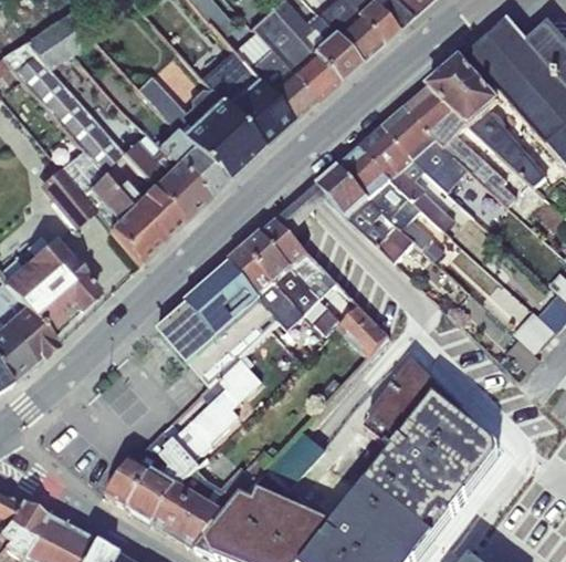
[(189,0),(223,40),(237,28),(212,0),(189,0)]
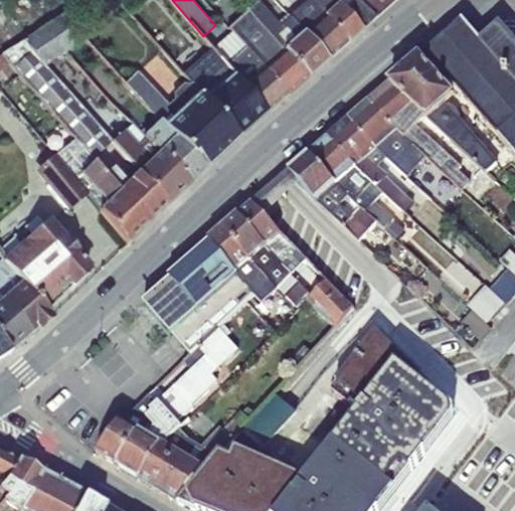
[(255,0),(248,6),(308,73),(327,56),(288,12),(286,10),(277,19),(260,0),(255,0)]
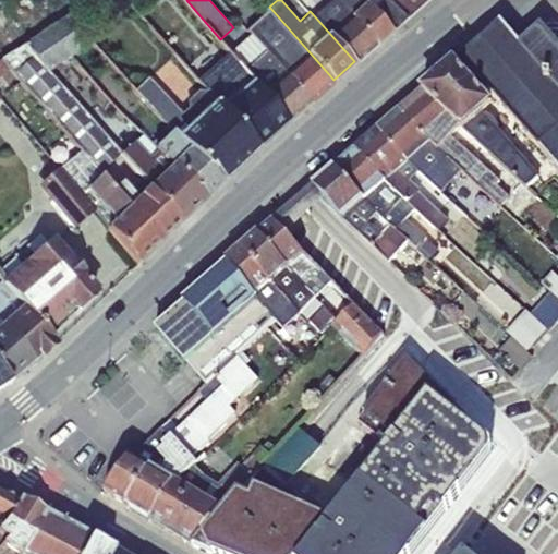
[(327,0),(312,13),(354,61),(376,43),(339,0),(327,0)]
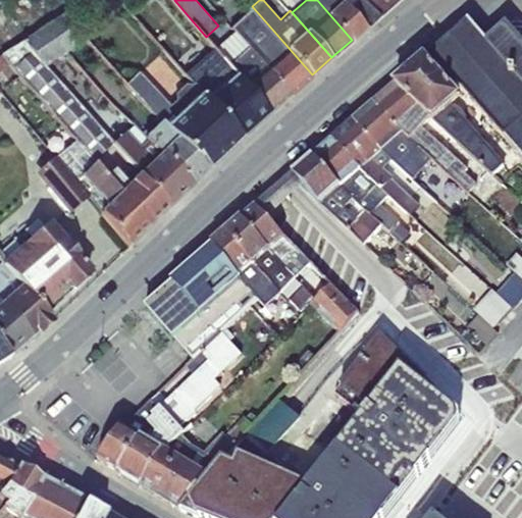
[(317,0),(352,40),(397,0),(375,0),(372,4),(367,0),(317,0)]
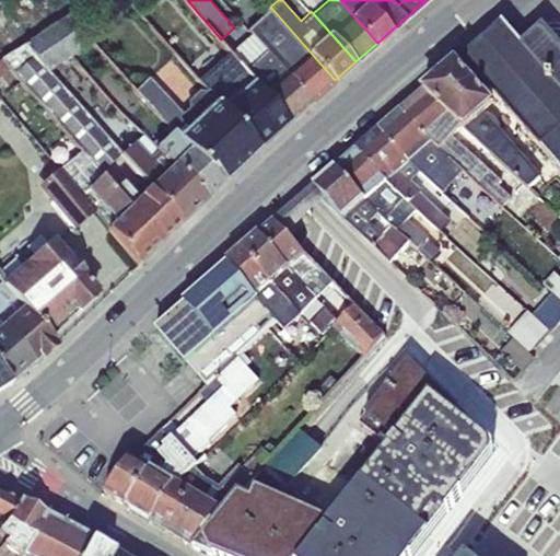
[(31,7),(14,15),(24,34),(41,25),(31,7)]
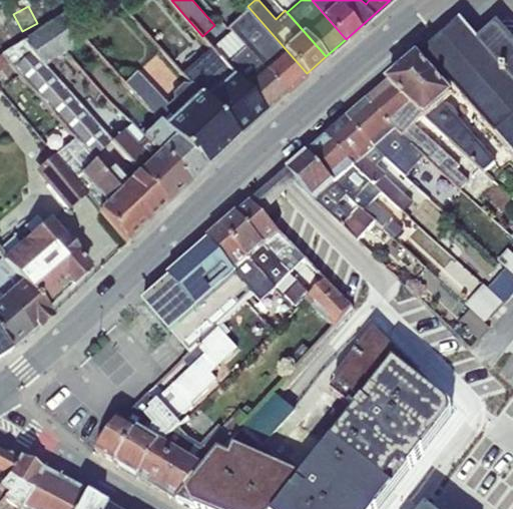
[(226,24),(229,28),(286,91),(307,73),(247,6),(226,24)]
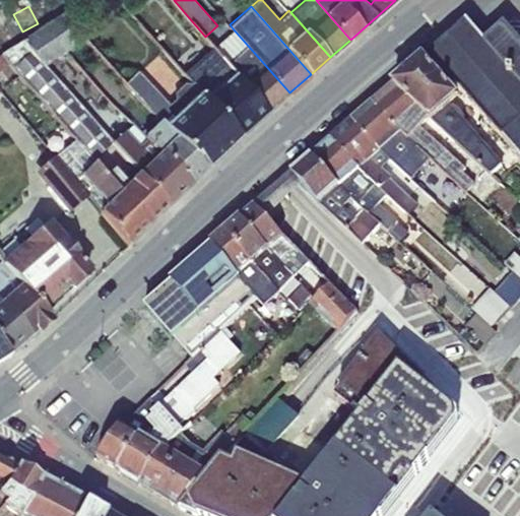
[(62,10),(46,21),(69,48),(85,38),(62,10)]
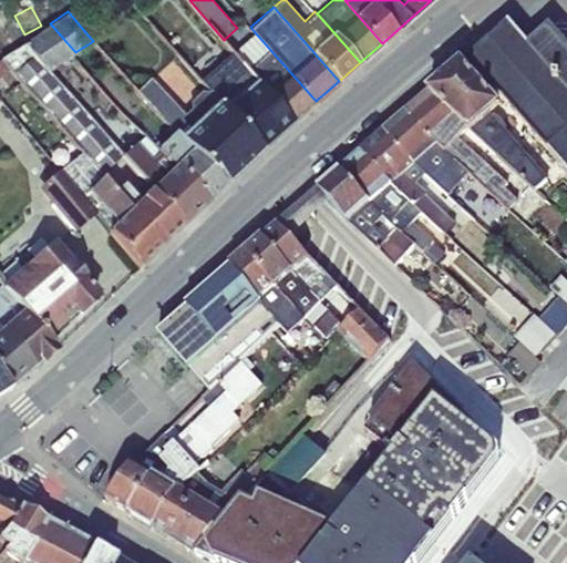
[(508,21),(462,62),(490,95),(498,89),(566,167),(566,41),(550,23),(528,43),(508,21)]
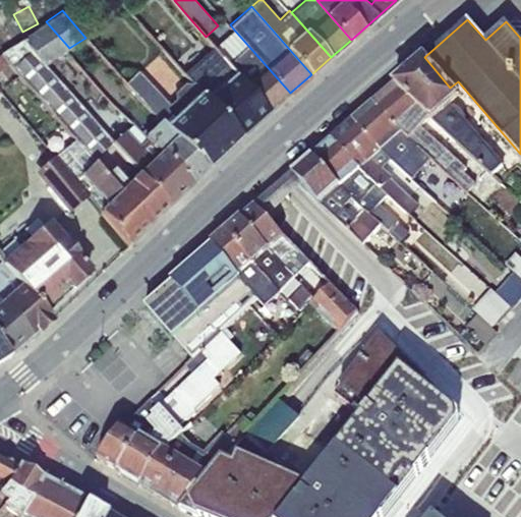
[(46,21),(21,37),(46,64),(69,48),(46,21)]
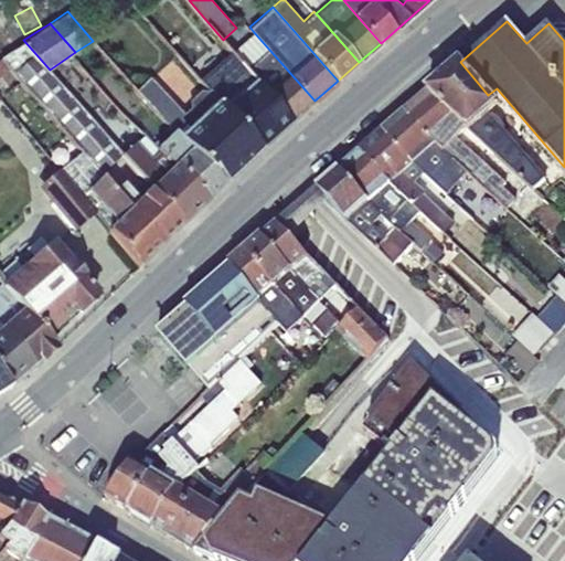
[(232,50),(292,120),(315,101),(253,31),(232,50)]
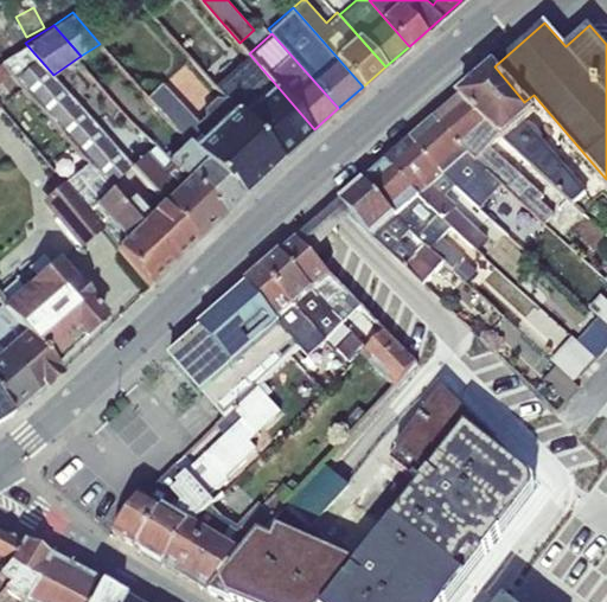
[(109,186),(133,165),(132,164),(53,75),(25,43),(0,58),(0,59),(11,72),(87,159),(109,186)]
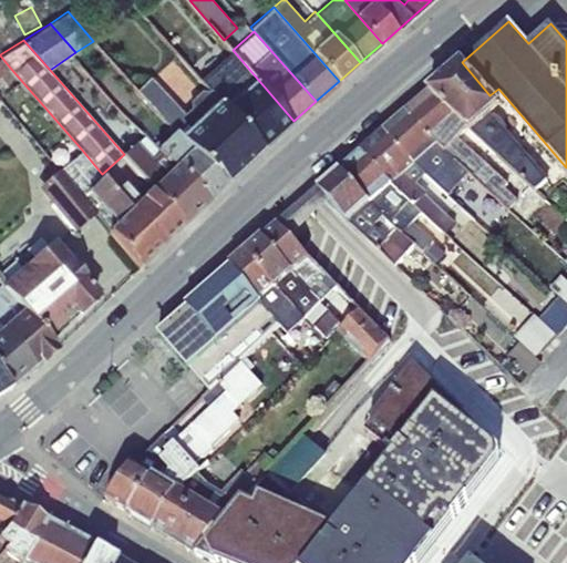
[(209,89),(261,149),(294,121),(233,50),(200,79),(209,89)]
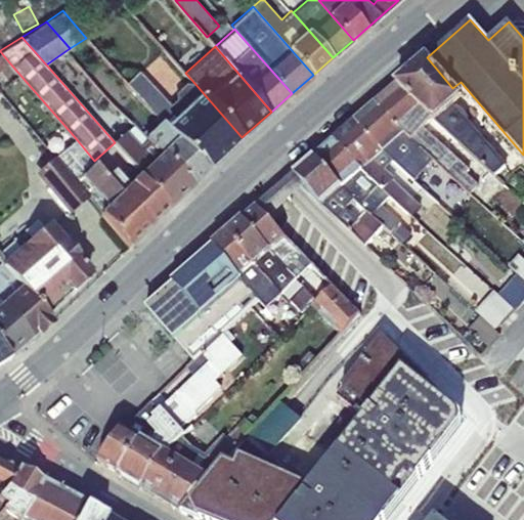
[(0,69),(9,62),(0,51),(0,69)]
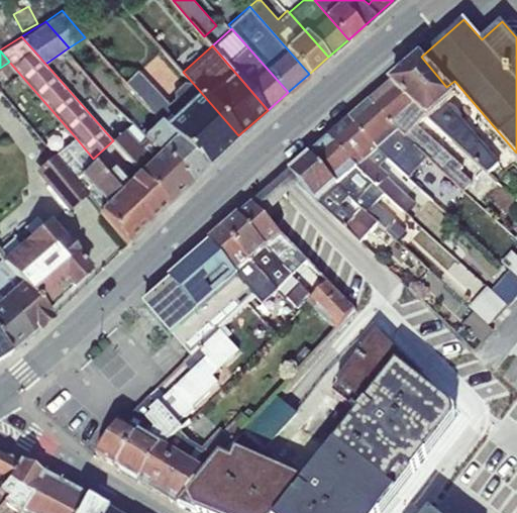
[(446,87),(421,57),(392,82),(427,114),(490,172),(501,161),(462,117),(461,113),(459,108),(454,104),(449,101),(455,97),(446,87)]
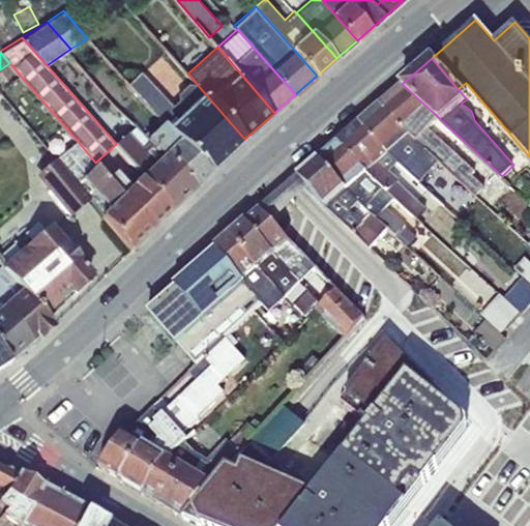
[(164,122),(212,169),(244,139),(196,83),(194,84),(187,84),(177,93),(178,100),(173,105),(140,71),(126,86),(164,122)]
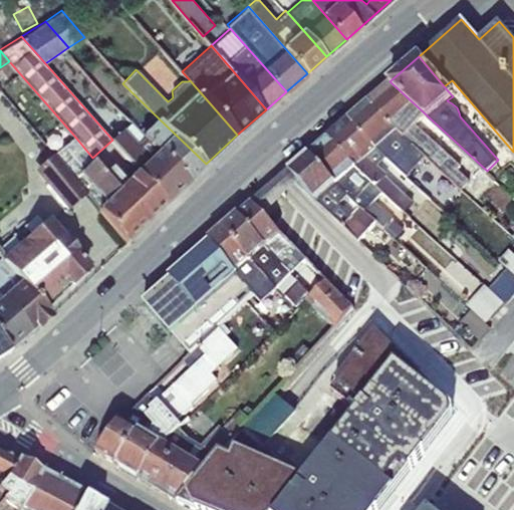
[(390,81),(368,99),(397,128),(425,154),(462,188),(470,179),(458,168),(461,164),(416,122),(425,113),(390,81)]
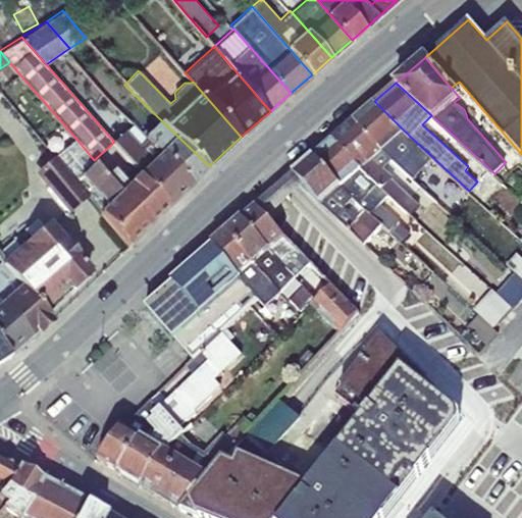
[(374,101),(353,119),(392,158),(412,176),(431,156),(403,130),(374,101)]
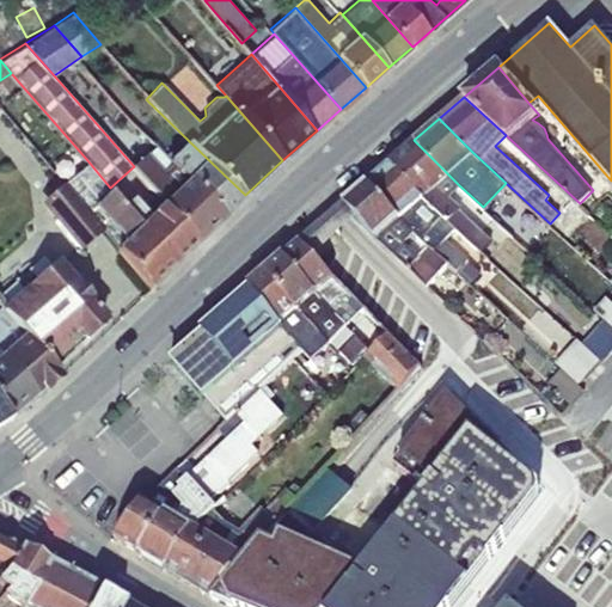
[(414,140),(390,161),(421,195),(456,226),(481,250),(491,238),(459,207),(460,206),(450,195),(459,185),(414,140)]
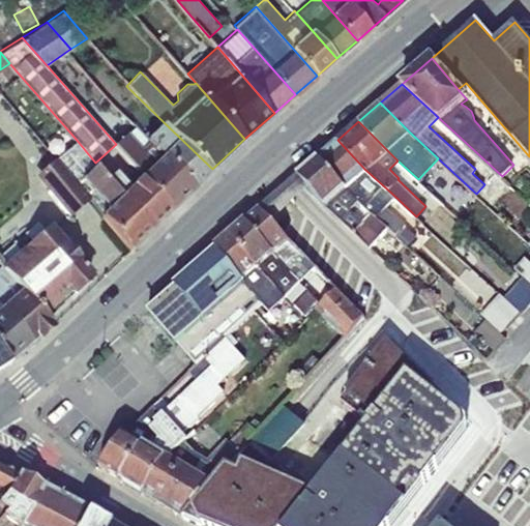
[(155,144),(195,187),(212,169),(164,122),(148,136),(155,144)]
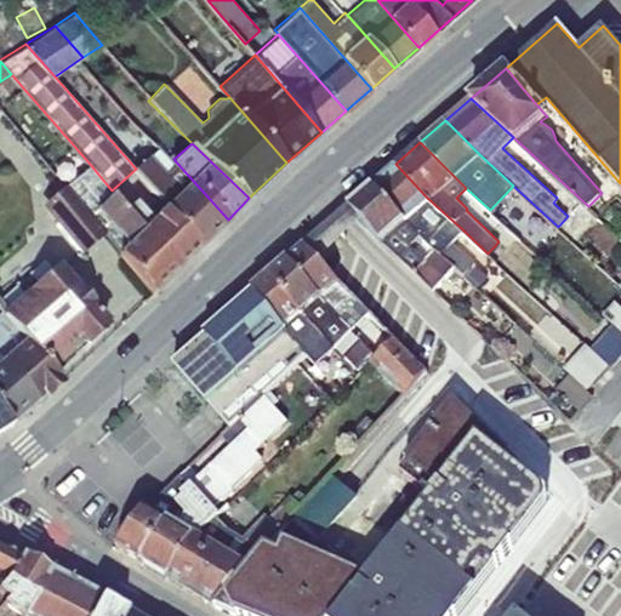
[(161,197),(201,243),(228,220),(182,169),(174,177),(151,152),(135,167),(136,169),(161,197)]
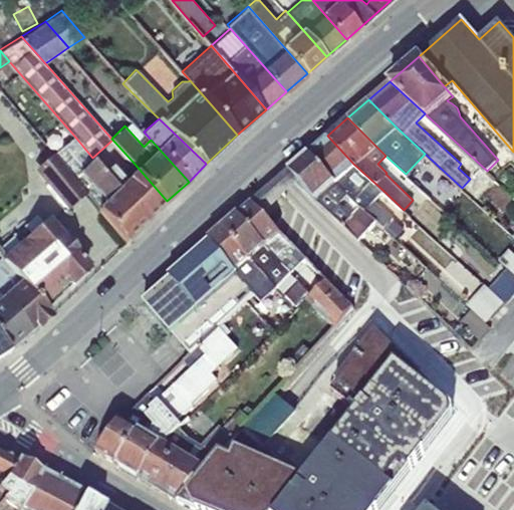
[(126,240),(147,220),(104,171),(92,158),(73,135),(53,153),(87,193),(126,240)]
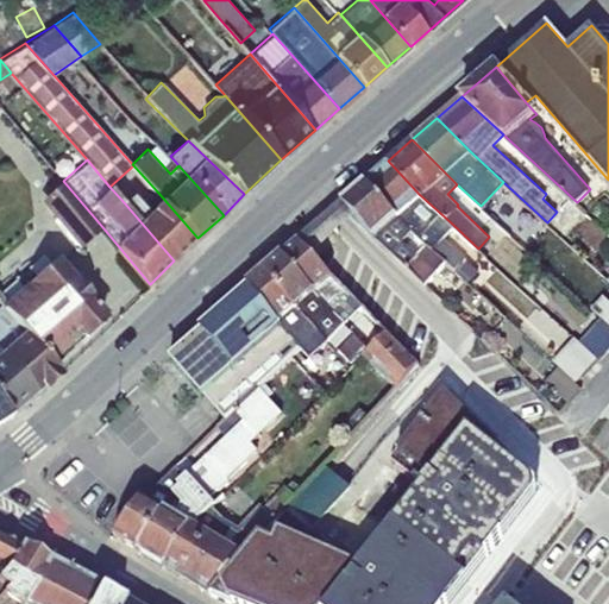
[(388,161),(365,180),(397,215),(413,228),(426,241),(446,260),(468,281),(478,269),(444,237),(453,225),(419,194),(388,161)]
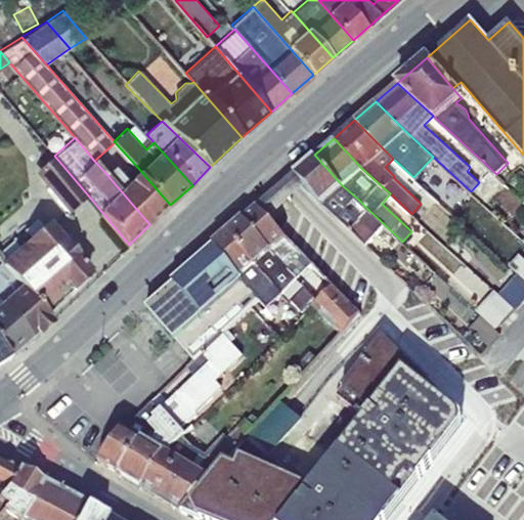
[(314,155),(295,172),(305,183),(322,203),(365,244),(384,224),(366,208),(357,217),(346,206),(355,197),(342,185),(314,155)]
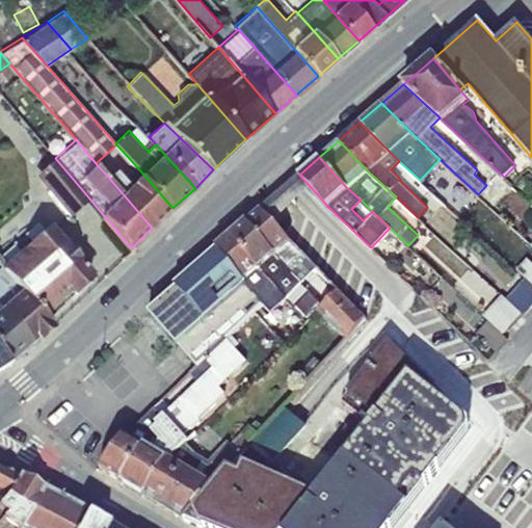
[(90,200),(55,158),(36,175),(71,216),(90,200)]
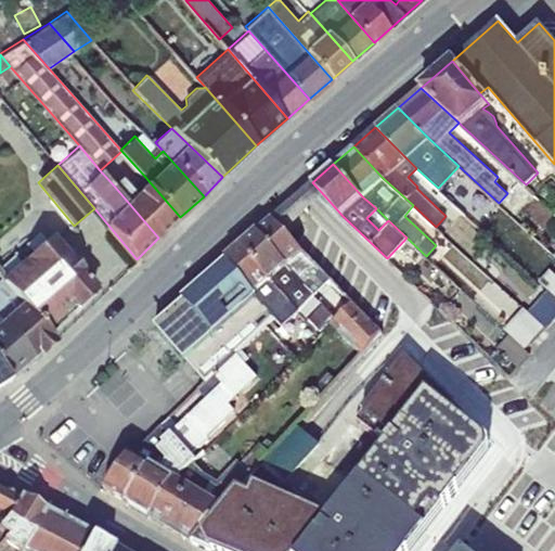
[(113,184),(158,238),(180,217),(144,176),(130,189),(120,178),(113,184)]
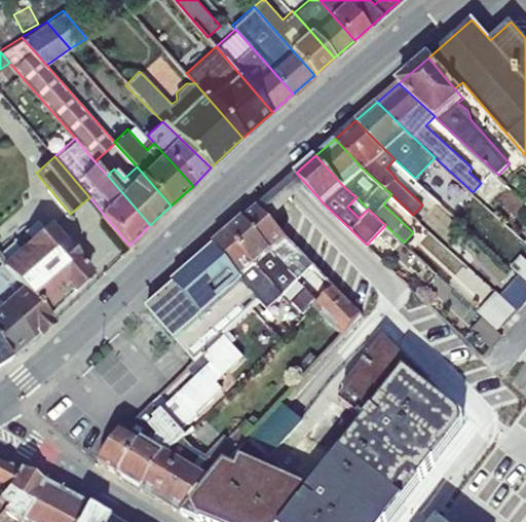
[(525,170),(524,168),(512,181),(523,192),(525,188),(525,170)]
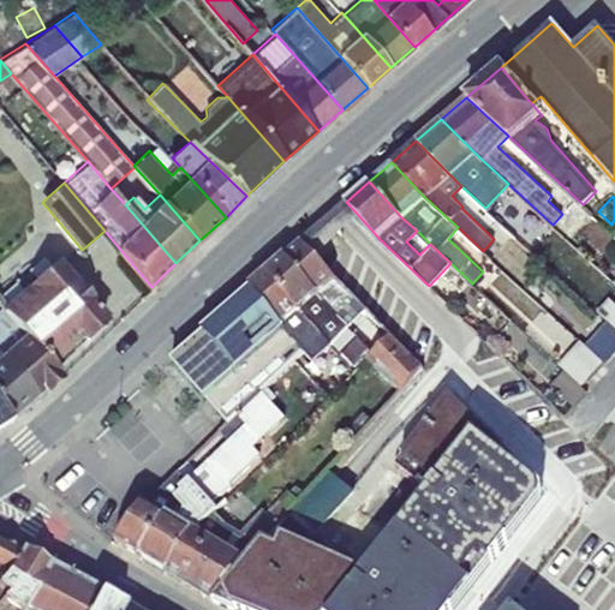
[(346,202),(329,216),(341,229),(358,215),(346,202)]
